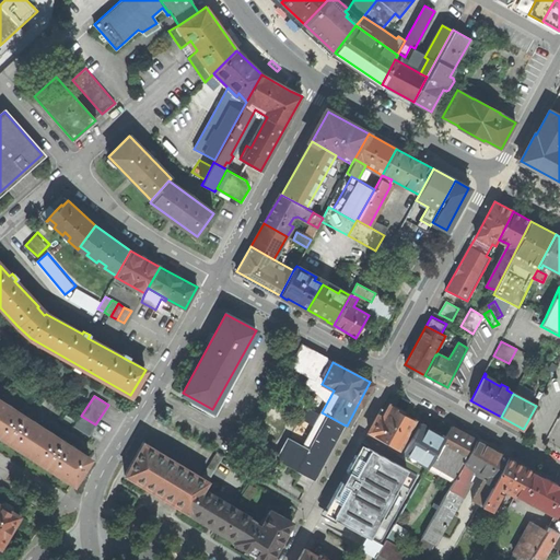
[(0,400),(0,433),(0,434),(0,433),(0,435),(14,445),(15,443),(39,459),(38,461),(53,470),(54,469),(73,482),(89,461),(0,400)]
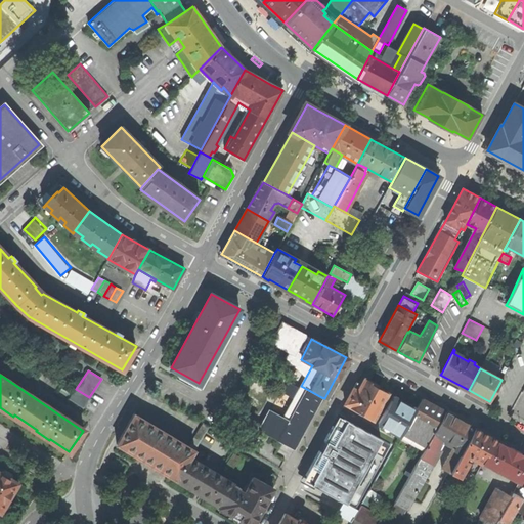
[(356,382),(345,403),(373,419),(388,393),(375,386),(376,385),(364,378),(361,384),(356,382)]
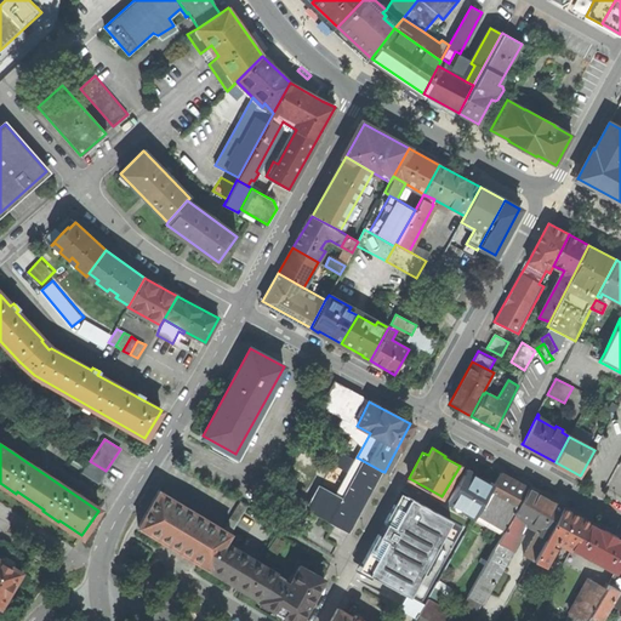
[(381,471),(357,457),(336,495),(319,485),(307,511),(348,533),(381,471)]
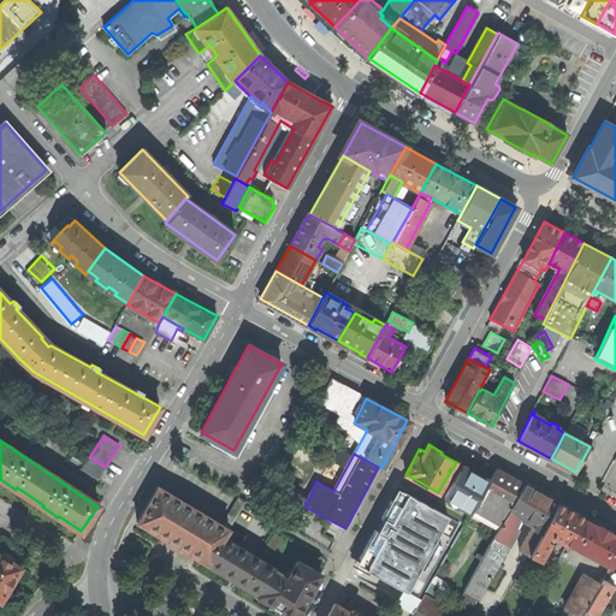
[(89,457),(82,469),(98,479),(105,467),(89,457)]
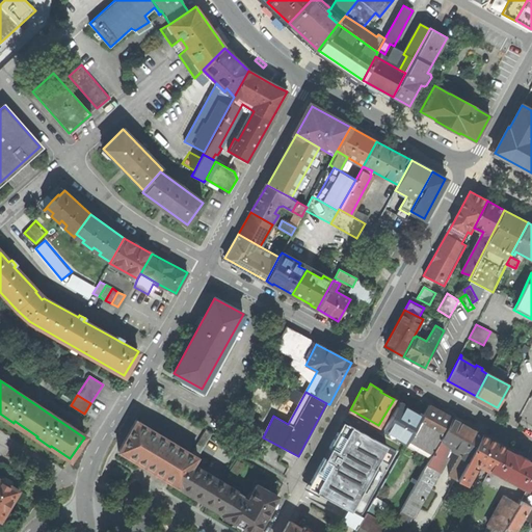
[(406,405),(400,401),(383,429),(406,443),(408,440),(422,416),(406,406),(406,405)]
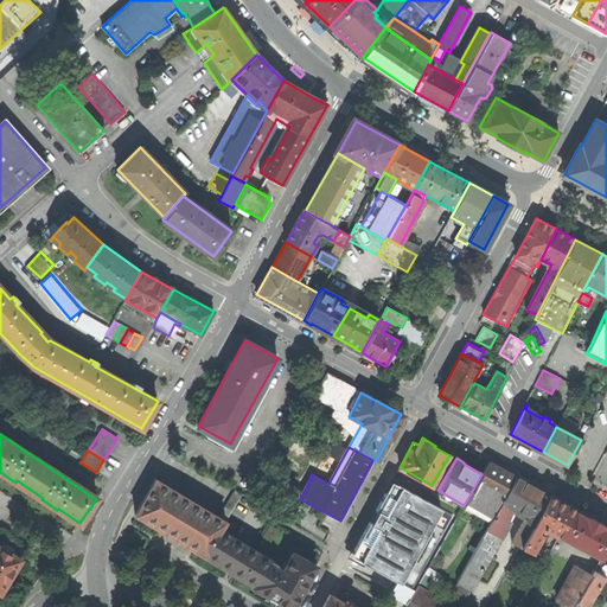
[(481,474),(466,502),(477,508),(479,504),(494,512),(516,477),(490,461),(481,474)]
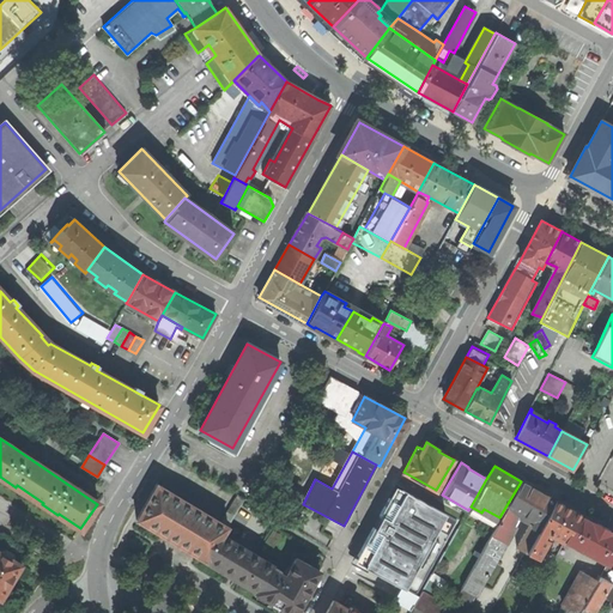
[(521,481),(499,517),(491,534),(505,542),(520,517),(521,513),(541,523),(554,499),(521,481)]
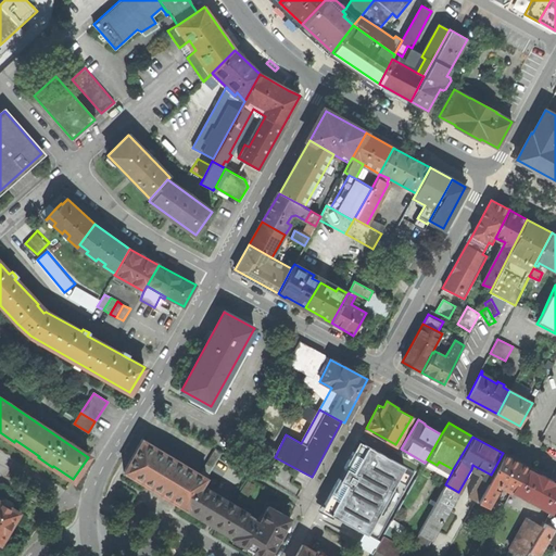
[(155,443),(147,438),(146,441),(142,439),(124,471),(187,509),(202,484),(206,478),(154,446),(155,443)]
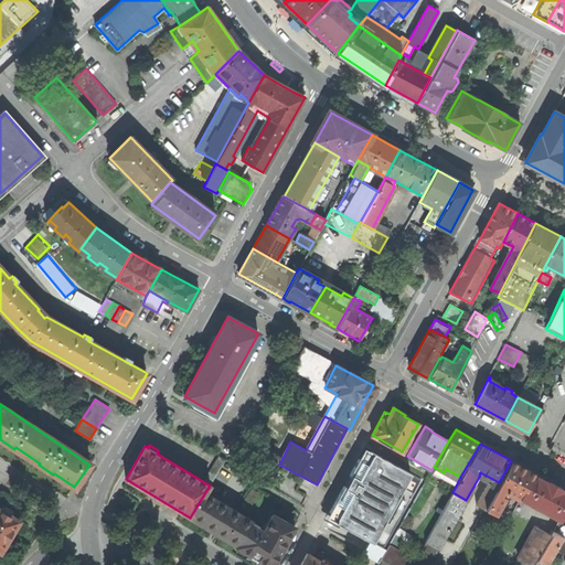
[(344,486),(327,518),(371,542),(373,543),(385,520),(381,518),(394,493),(398,496),(411,473),(364,448),(349,476),(352,477),(347,487),(344,486)]
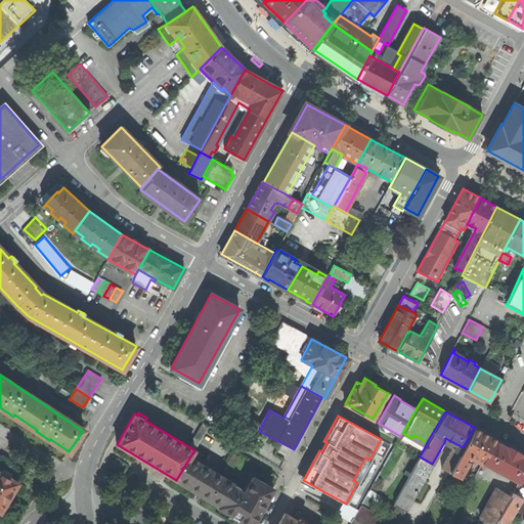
[(463,447),(462,449),(466,452),(483,462),(495,438),(474,427),(463,447)]
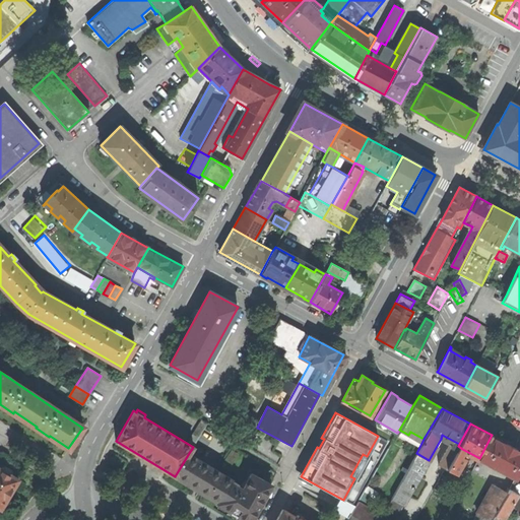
[(219,431),(208,425),(204,431),(215,438),(219,431)]
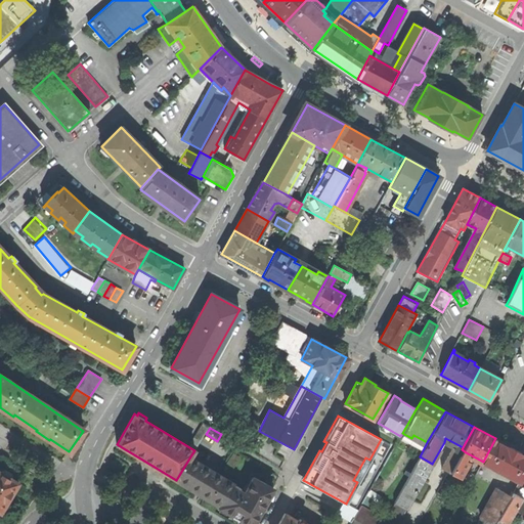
[(462,449),(463,447),(445,438),(444,442),(452,447),(441,468),(449,471),(462,449)]
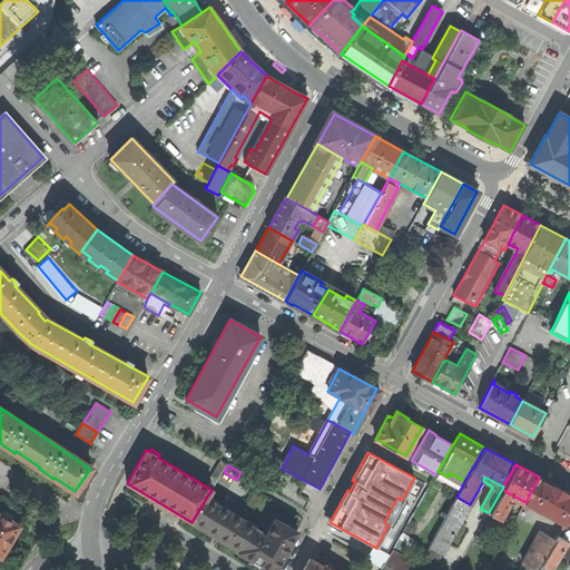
[(569,493),(539,477),(526,502),(564,524),(569,514),(569,493)]
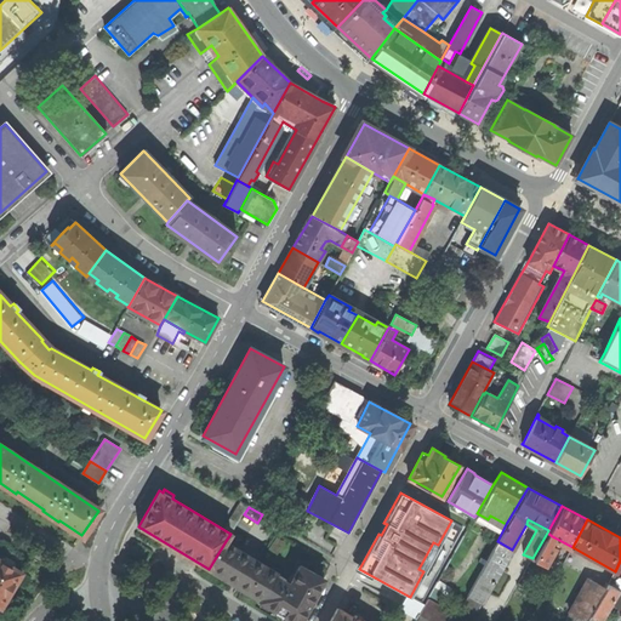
[(548,542),(552,536),(547,533),(533,558),(543,564),(554,546),(548,542)]
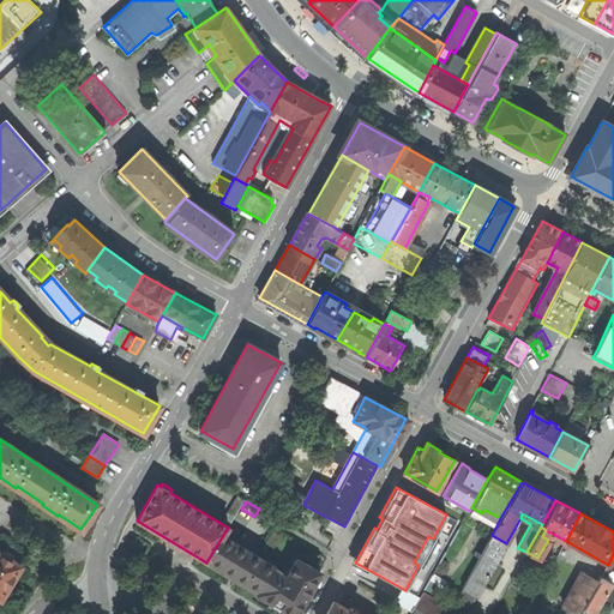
[(223,535),(206,563),(257,594),(271,570),(274,566),(223,535)]
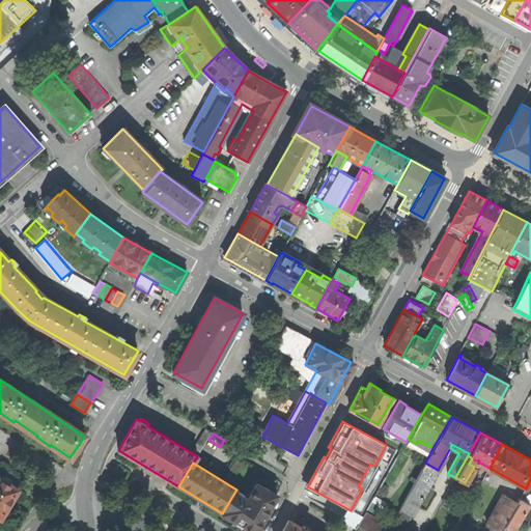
[(438,470),(425,463),(399,509),(413,516),(438,470)]
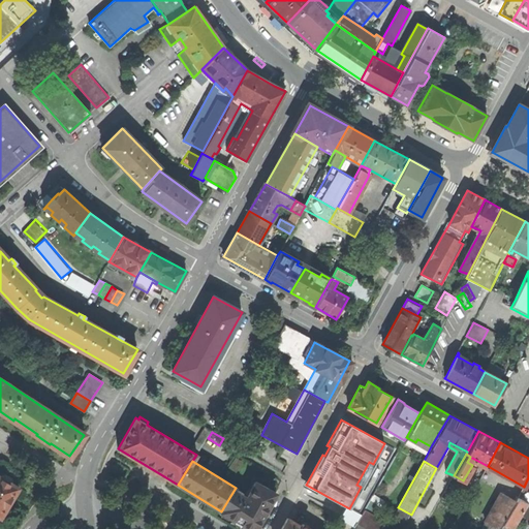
[(0,518),(19,489),(11,484),(12,483),(11,478),(6,474),(2,475),(1,477),(0,476),(0,518)]
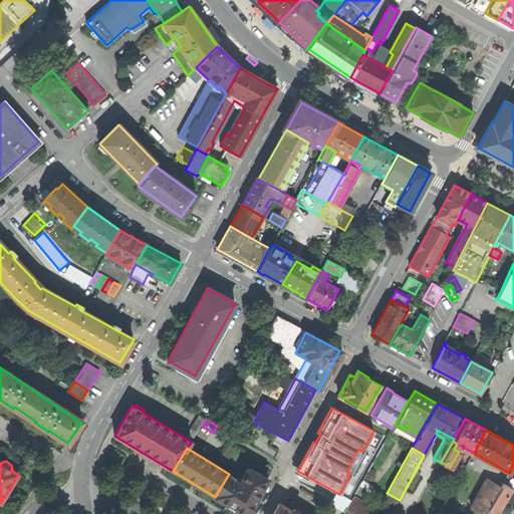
[(227,477),(215,497),(223,502),(223,503),(238,512),(238,511),(243,513),(247,513),(267,480),(248,469),(242,478),(243,479),(240,485),(227,477)]
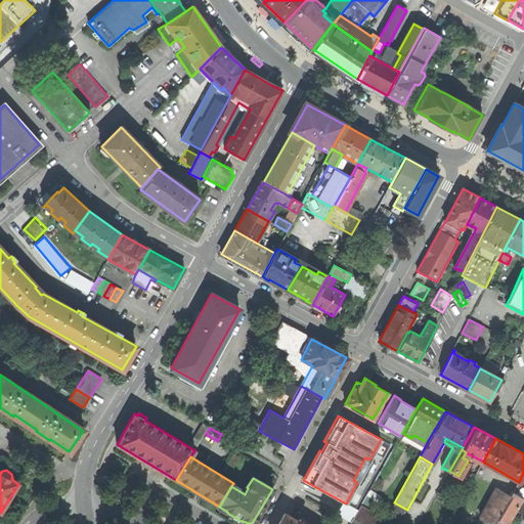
[(511,495),(495,487),(480,516),(495,523),(511,495)]
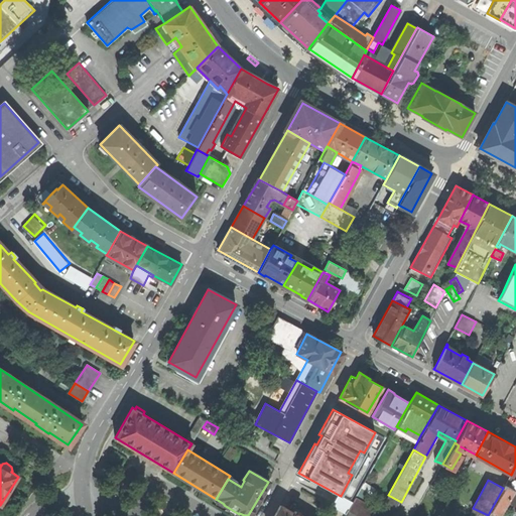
[(499,515),(514,490),(505,485),(503,488),(488,515),(487,515),(499,515)]
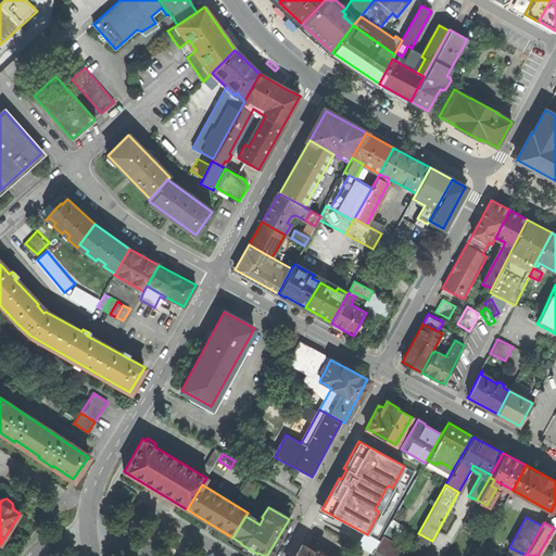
[(375,550),(380,541),(367,534),(365,533),(357,545),(373,554),(375,550)]
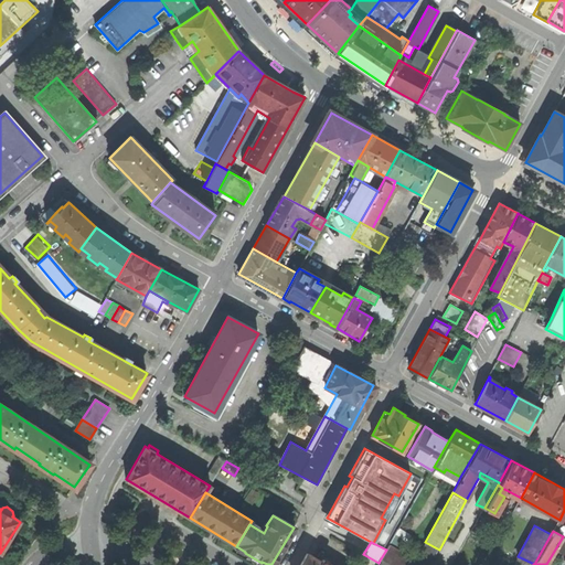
[(386,550),(381,558),(392,564),(415,564),(417,561),(390,544),(386,550)]
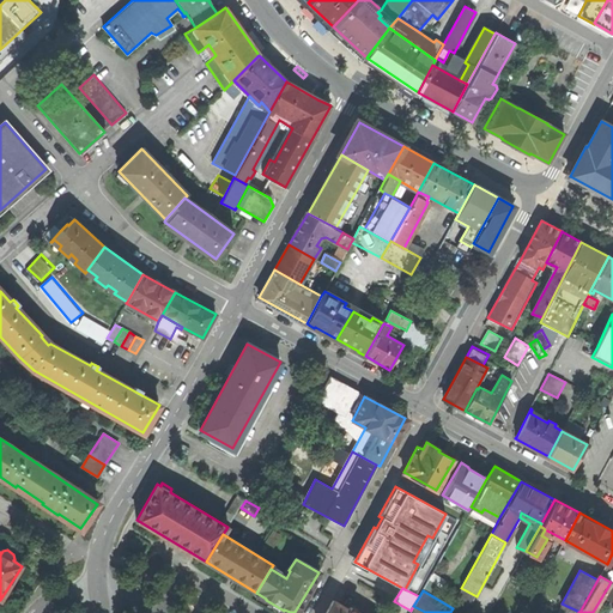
[(473,604),(459,596),(455,604),(468,611),(473,604)]
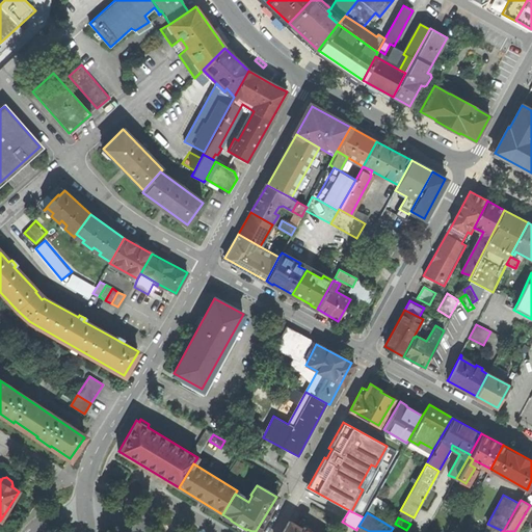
[(290,522),(283,531),(310,531),(311,531),(310,530),(308,529),(304,527),(303,527),(302,529),(290,522)]
